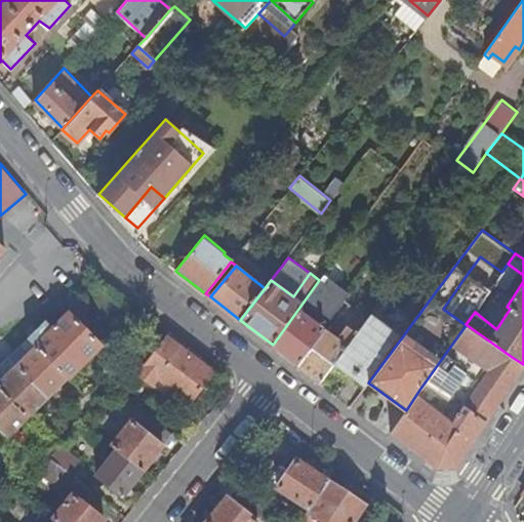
[(319,280),(273,345),(297,364),(325,327),(350,292),(325,274),(319,280)]
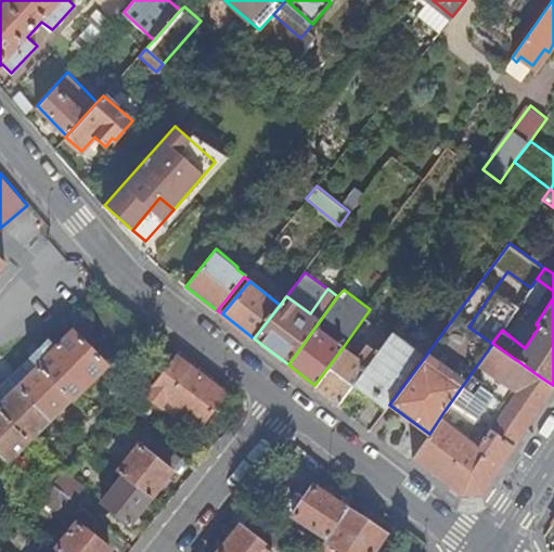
[(468,326),(492,344),(492,343),(502,330),(514,312),(490,295),(468,326)]
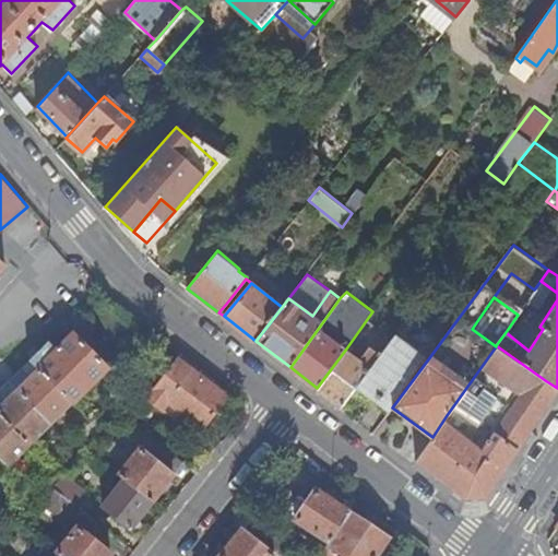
[(392,335),(359,381),(355,388),(367,398),(368,398),(369,399),(370,399),(371,399),(372,399),(374,399),(375,398),(376,397),(377,397),(378,395),(392,407),(430,356),(458,319),(456,317),(425,361),(392,335)]
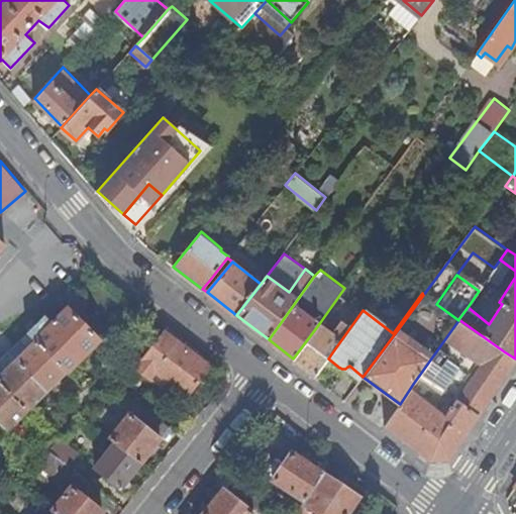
[(320,322),(293,358),(315,376),(328,358),(332,352),(363,310),(354,304),(333,332),(320,322)]
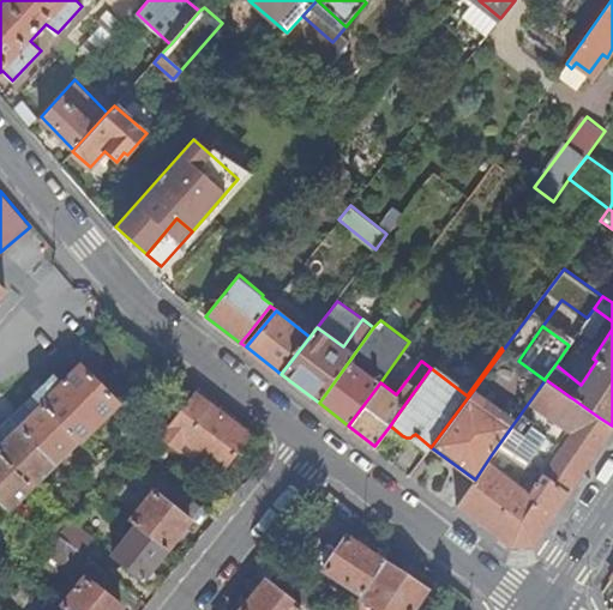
[(62,382),(53,373),(34,392),(80,440),(119,402),(82,363),(62,382)]
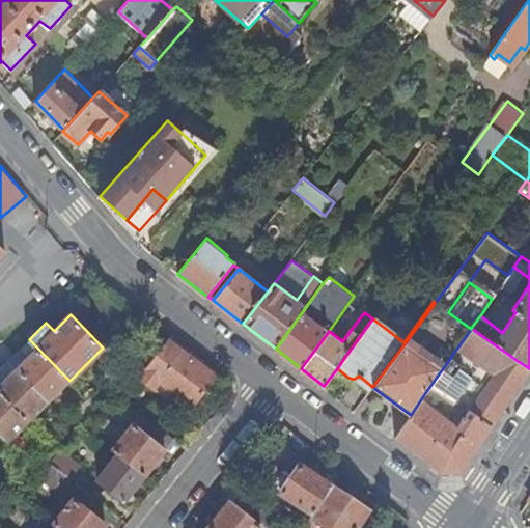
[(411,415),(395,436),(441,471),(518,361),(471,328),(471,329),(424,394),(411,415)]
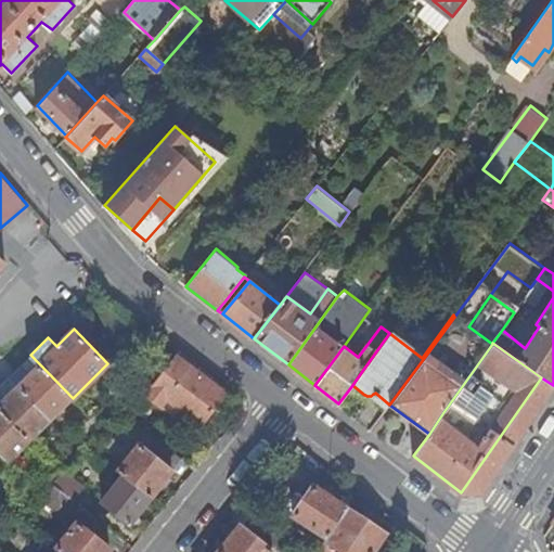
[(226,392),(178,354),(147,392),(162,403),(168,397),(203,422),(226,392)]
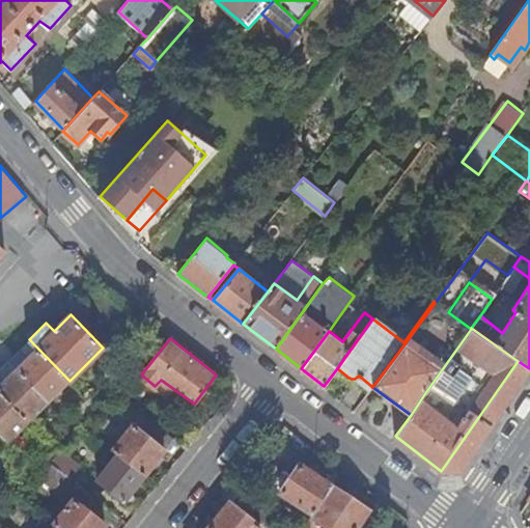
[(70,381),(29,339),(21,348),(29,356),(17,368),(50,400),(70,381)]
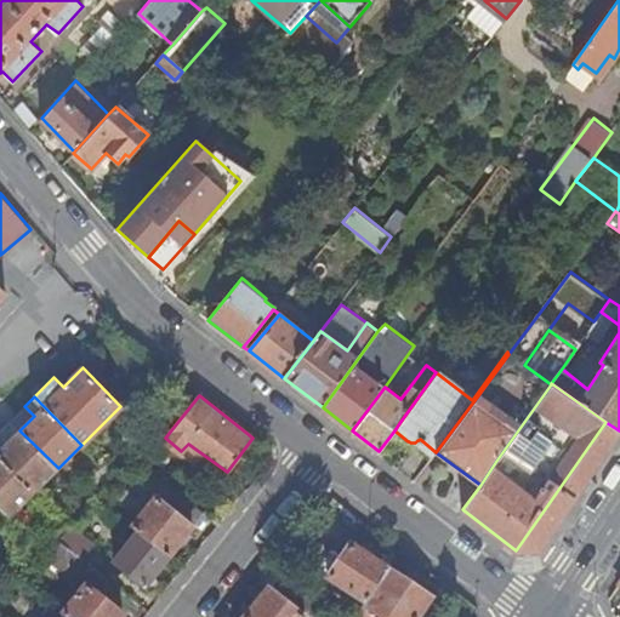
[(34,416),(24,406),(10,421),(20,430),(34,416)]
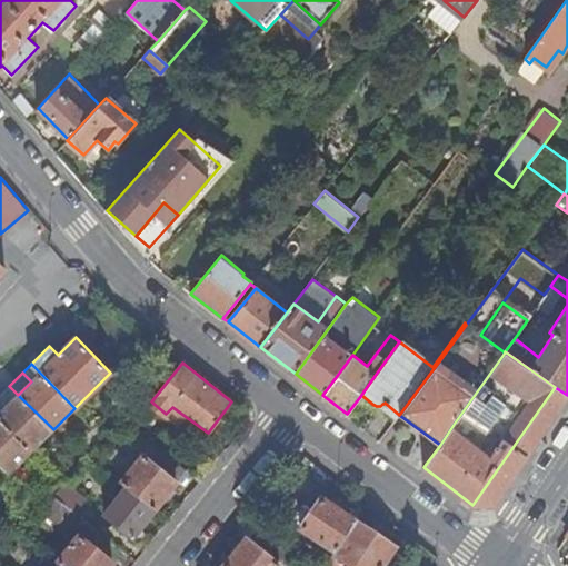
[(18,395),(9,386),(0,394),(0,404),(5,408),(18,395)]
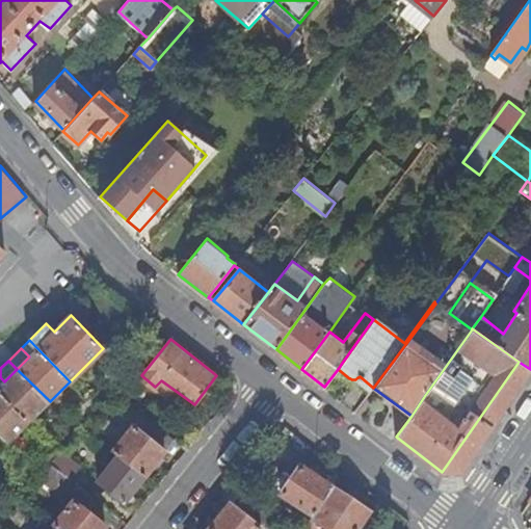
[(445,473),(460,471),(530,369),(519,362),(442,472),(445,473)]
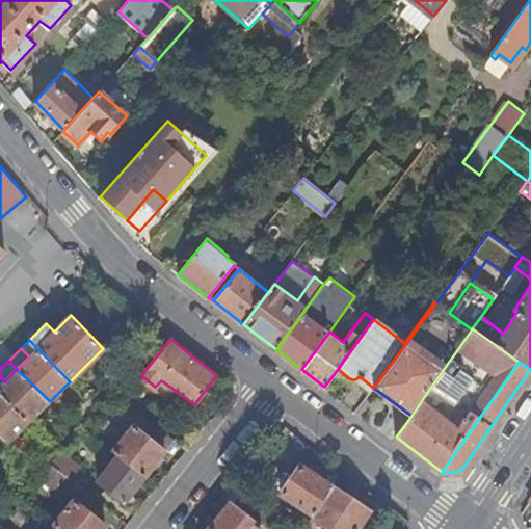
[(0,392),(30,422),(50,401),(17,369),(4,381),(0,377),(0,392)]
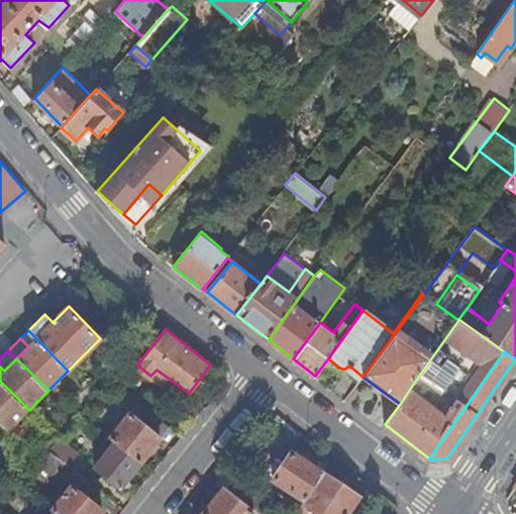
[(358,382),(363,377),(349,366),(348,367),(347,367),(346,368),(345,369),(344,369),(343,369),(342,369),(341,369),(340,368),(339,368),(358,382)]
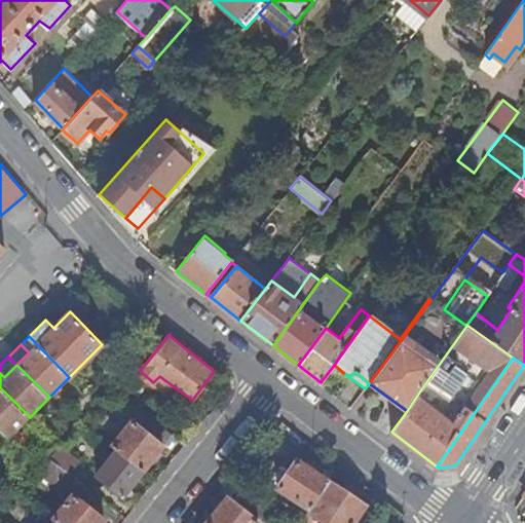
[(0,427),(9,437),(30,417),(0,387),(0,427)]
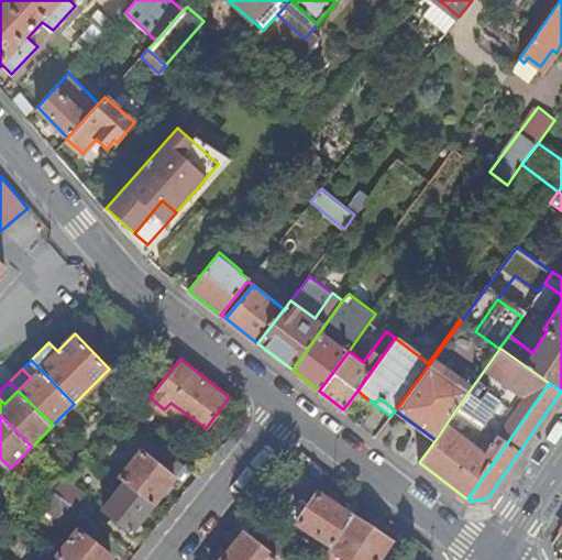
[(186,463),(152,436),(120,476),(125,481),(154,504),(186,463)]
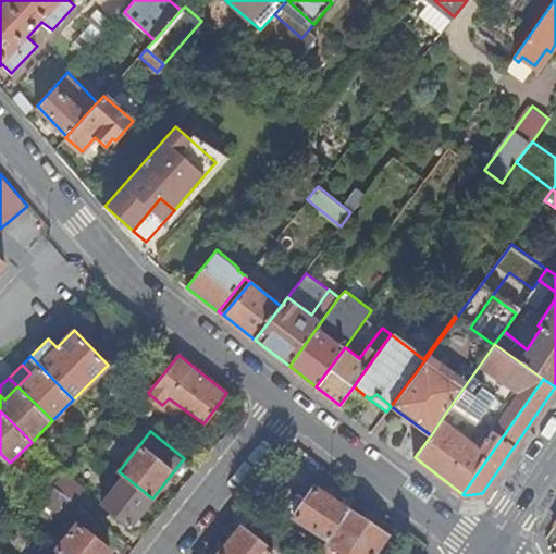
[(85,487),(65,470),(53,482),(74,500),(85,487)]
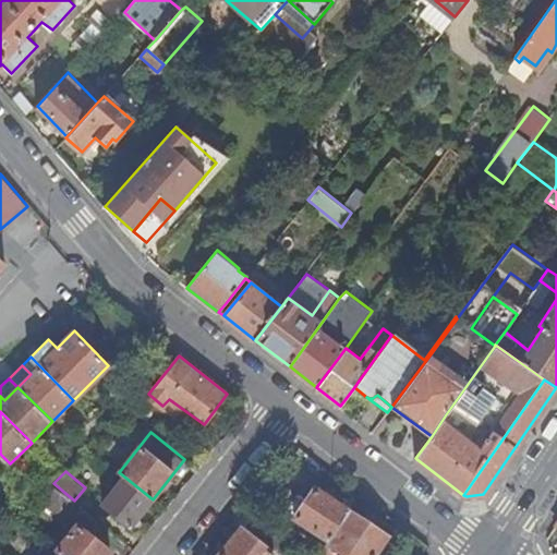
[(131,527),(153,499),(124,477),(103,504),(131,527)]
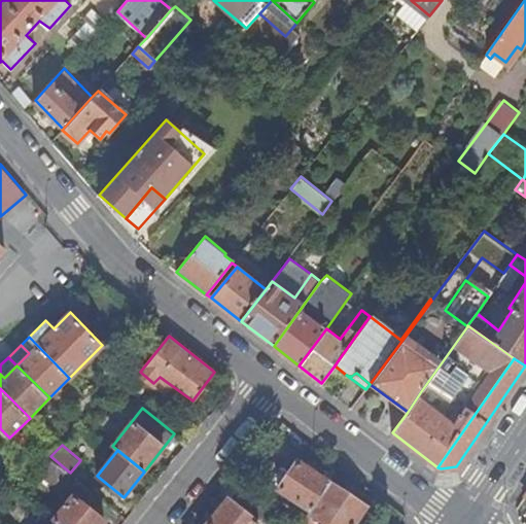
[(70,474),(49,457),(37,470),(59,488),(70,474)]
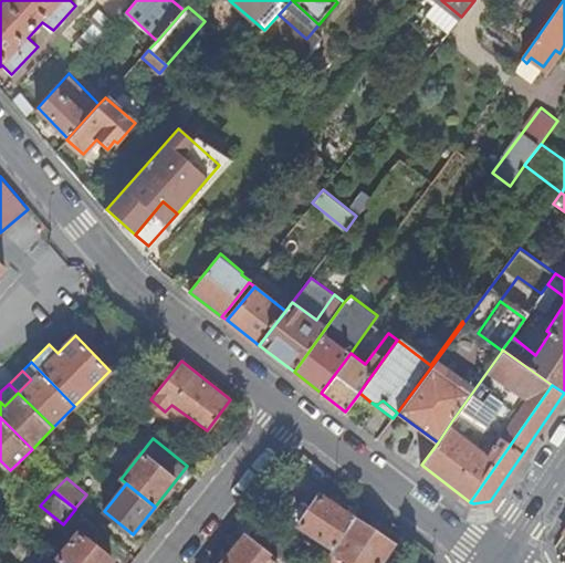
[(335,546),(355,515),(321,493),(301,523),(335,546)]
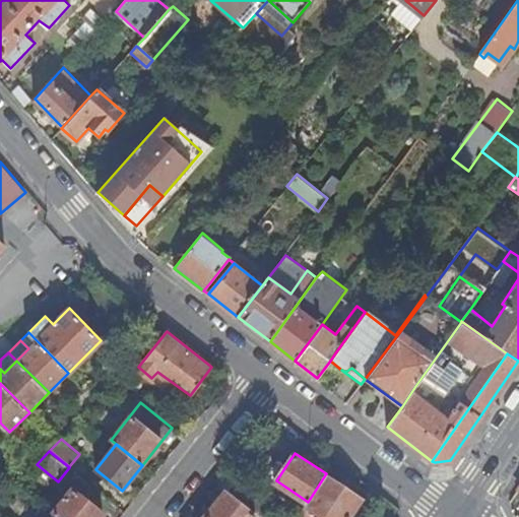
[(350,516),(363,499),(326,473),(308,502),(306,504),(324,516),(350,516)]
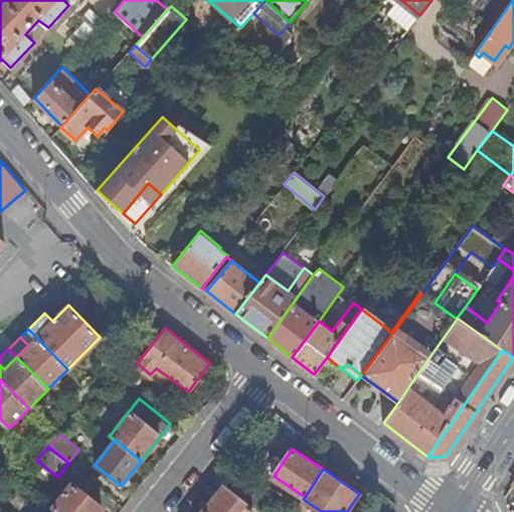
[(227,489),(237,477),(233,474),(224,486),(227,489)]
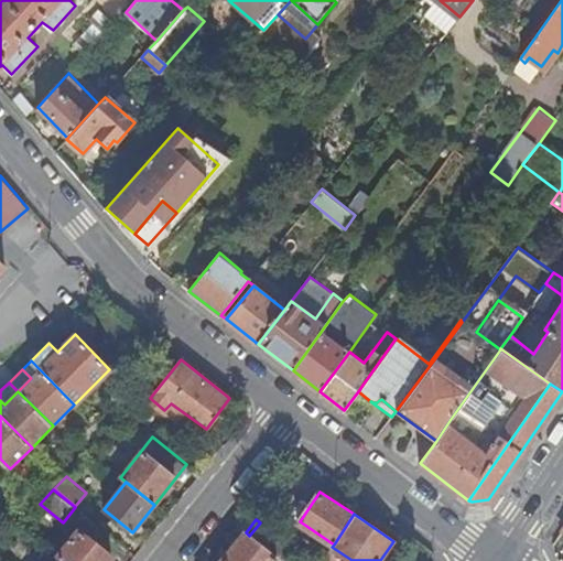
[(245,532),(223,559),(226,560),(277,560),(289,546),(260,522),(249,536),(246,532),(245,532)]
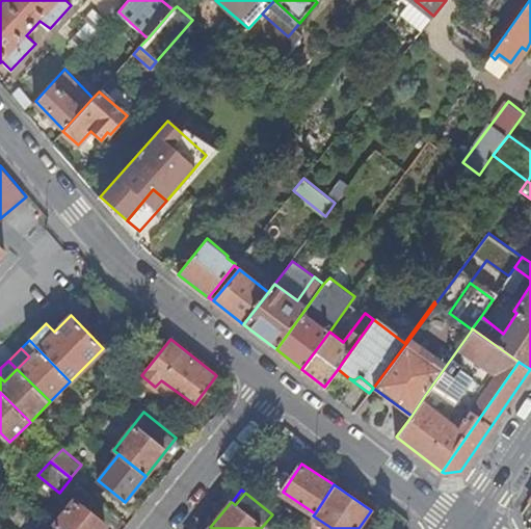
[(56,526),(60,528),(102,528),(106,525),(76,499),(55,525),(56,526)]
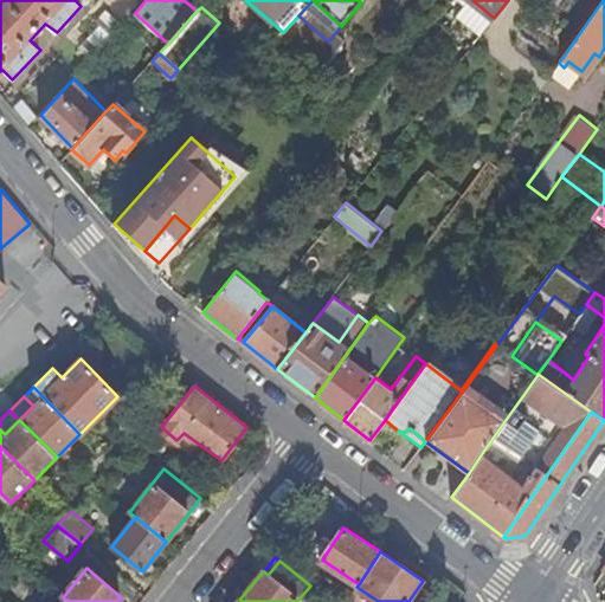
[(378,601),(356,587),(346,601),(378,601)]
